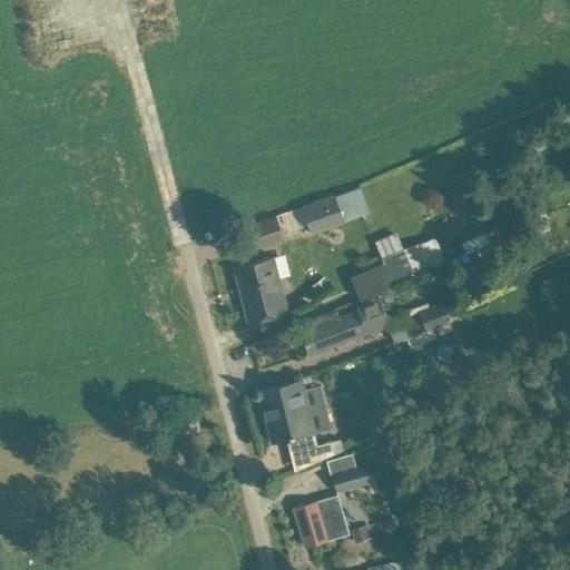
[(276,216),(243,228),(251,249),(284,237),(283,233),(308,224),(312,233),(344,220),(335,195),(276,216)]
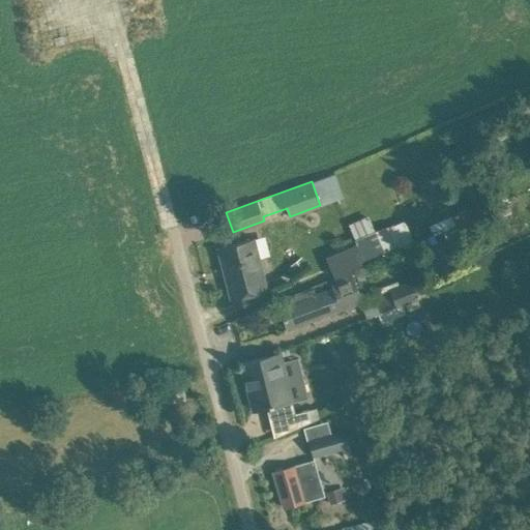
[(385,256),(375,231),(356,239),(358,243),(327,257),(335,276),(385,256)]
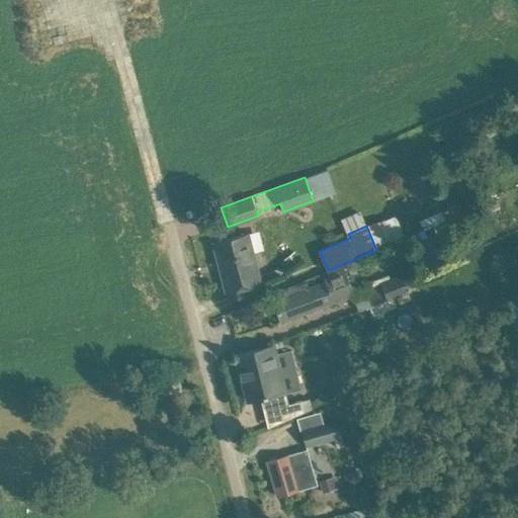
[(226,292),(246,287),(262,282),(249,232),(212,242),(226,292)]
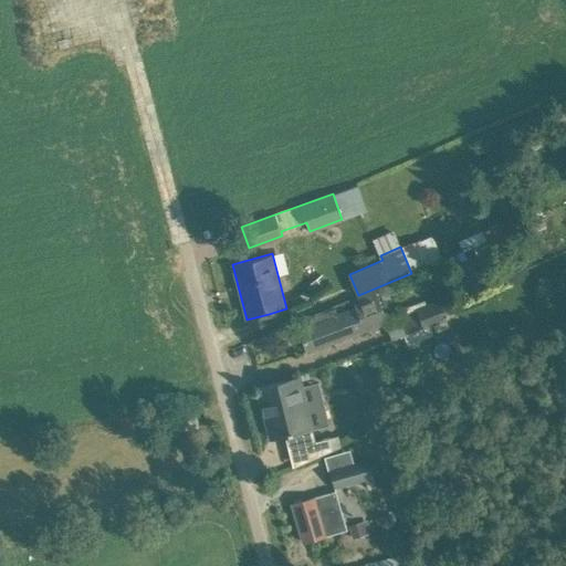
[(307,352),(328,344),(386,322),(375,292),(353,300),(355,307),(320,321),(300,328),(307,352)]
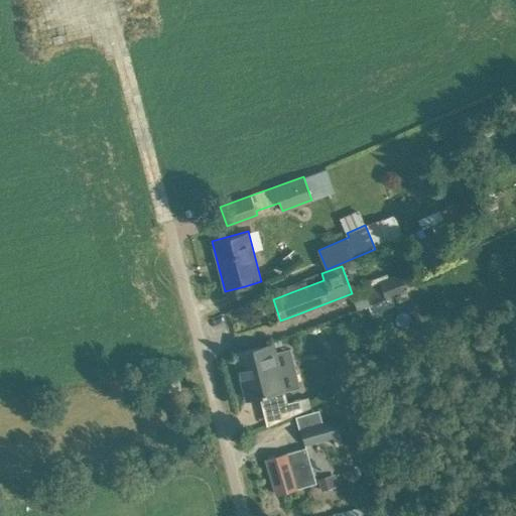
[(402,272),(409,289),(416,286),(409,269),(402,272)]
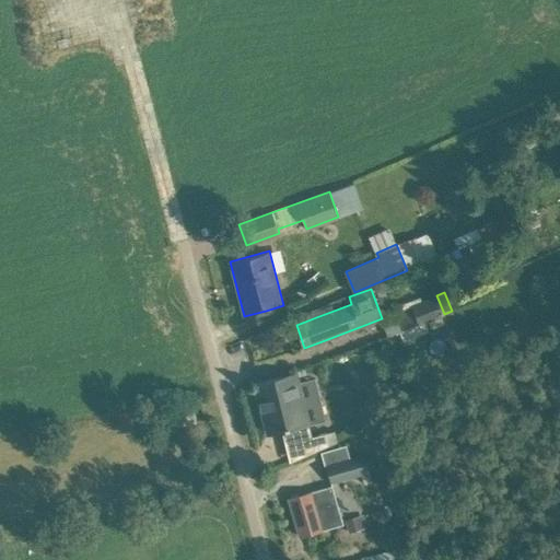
[(399,330),(426,321),(444,314),(436,295),(393,313),(399,330)]
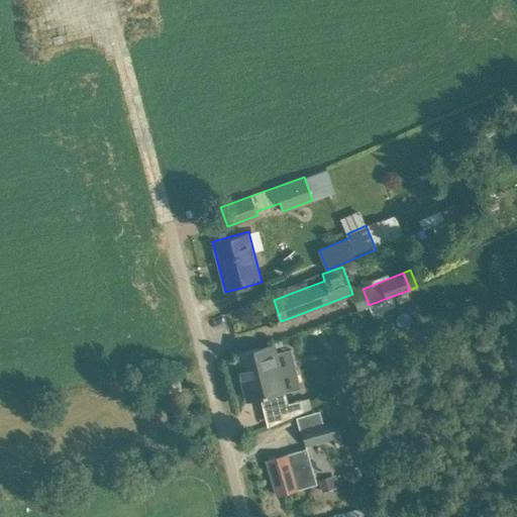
[(396,306),(393,296),(369,305),(373,315),(378,317),(382,316),(384,311),(396,306)]
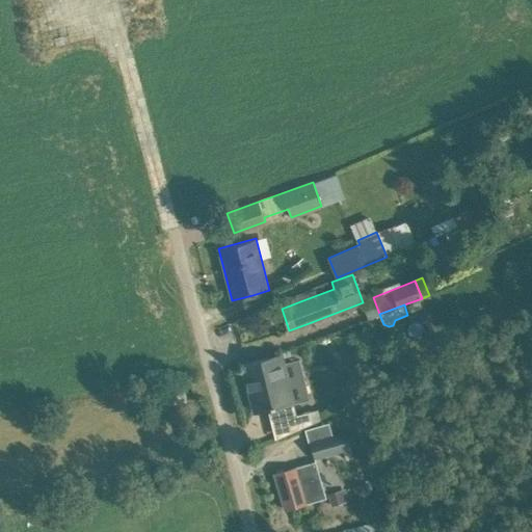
[(296,416),(293,402),(281,354),(263,358),(242,364),(255,411),(267,408),(275,440),(311,424),(308,413),(296,416)]
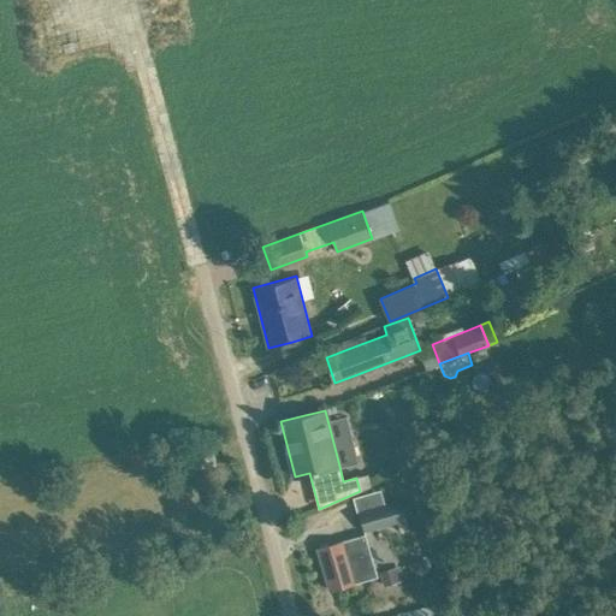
[(409,529),(401,501),(359,513),(365,531),(398,521),(402,532),(409,529)]
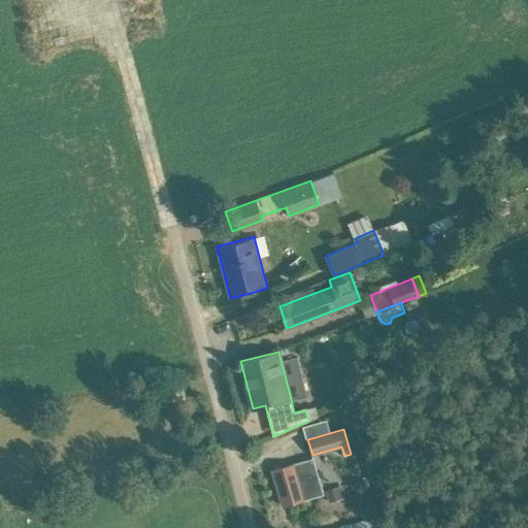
[(283,505),(303,499),(323,493),(312,458),(292,464),(272,470),(283,505)]
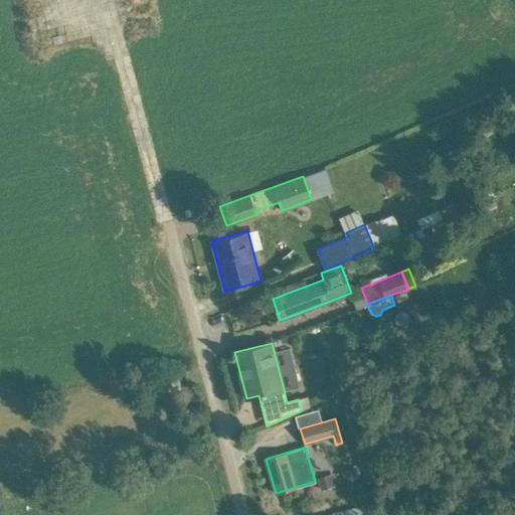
[(318,477),(321,487),(337,483),(334,472),(318,477)]
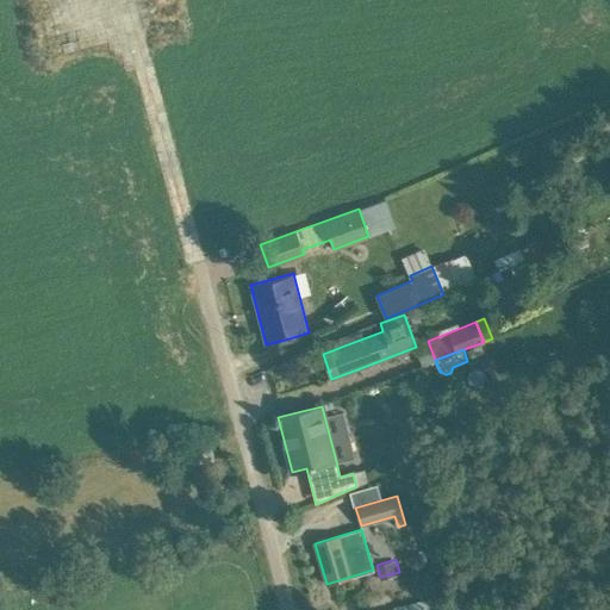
[(439,609),(436,596),(393,603),(394,609),(439,609)]
